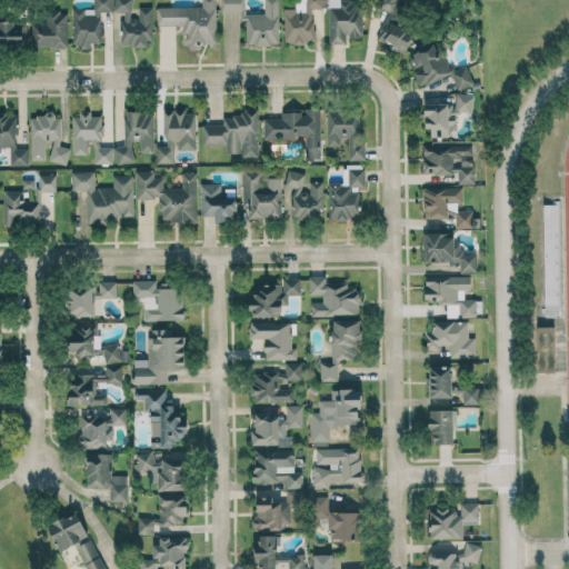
[(1,0),(0,0),(0,42),(25,43),(25,23),(12,23),(13,11),(1,10),(1,0)]
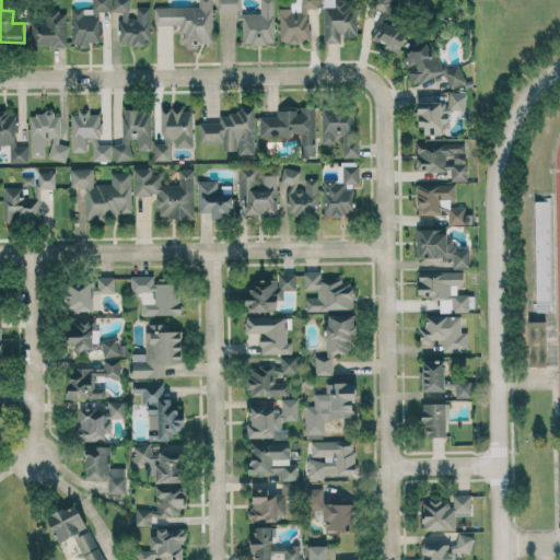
[(72,45),(91,45),(91,42),(101,42),(100,11),(111,11),(111,0),(93,0),(94,8),(71,9),(72,45)]
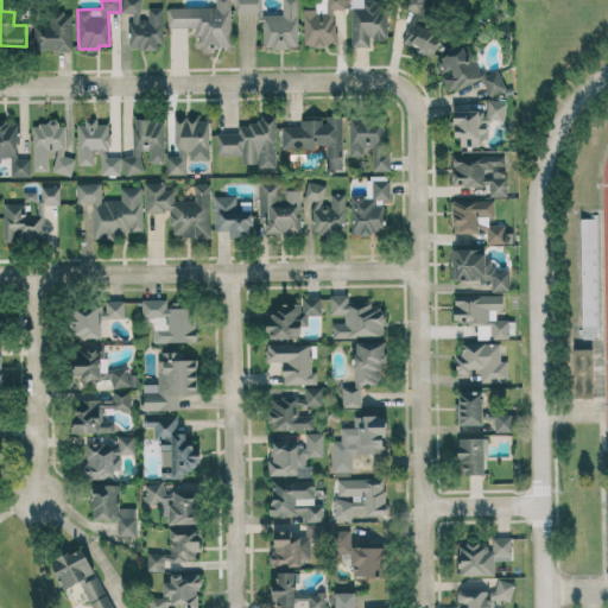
[(162,7),(149,7),(149,18),(141,18),(140,0),(122,0),(122,12),(131,12),(131,49),(162,49),(162,7)]
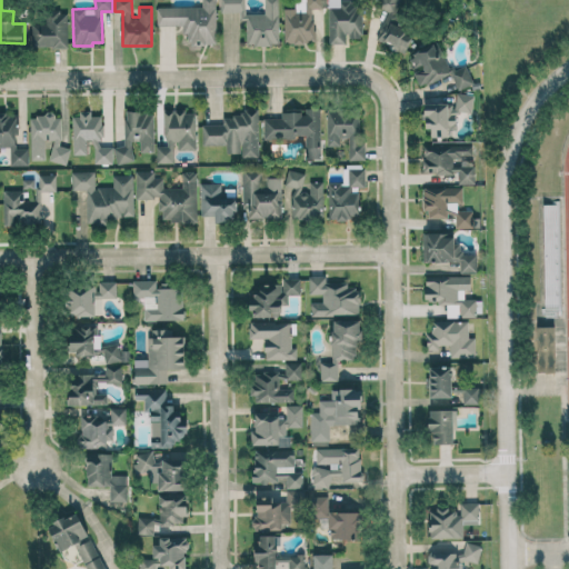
[(216,0),(201,0),(202,6),(157,6),(157,26),(182,26),(182,33),(189,33),(189,45),(216,45),(216,0)]
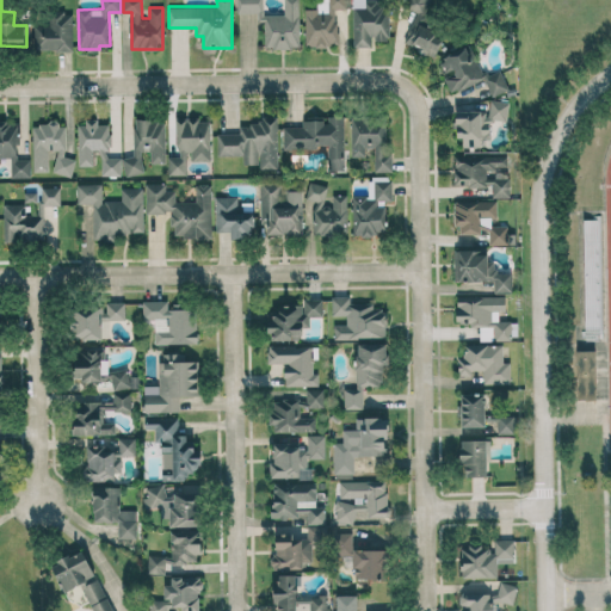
[(298,0),(283,0),(284,14),(264,14),(263,0),(236,0),(236,13),(263,12),(264,48),(300,48),(298,0)]
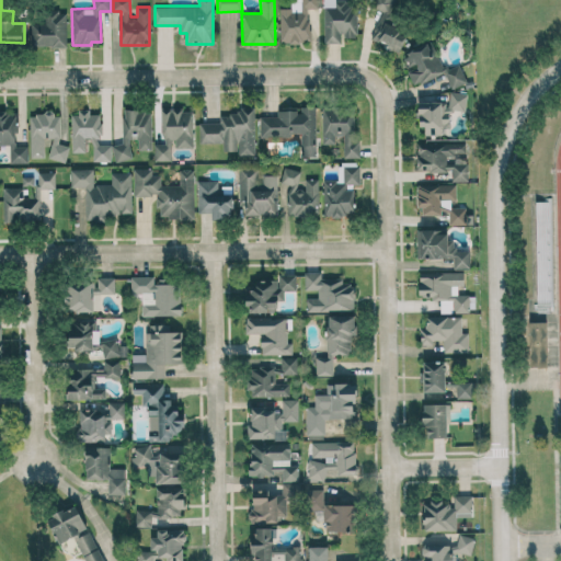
[(281,8),(279,42),(302,43),(302,39),(309,39),(310,8),(318,8),(318,0),(290,0),(292,8),(281,8)]
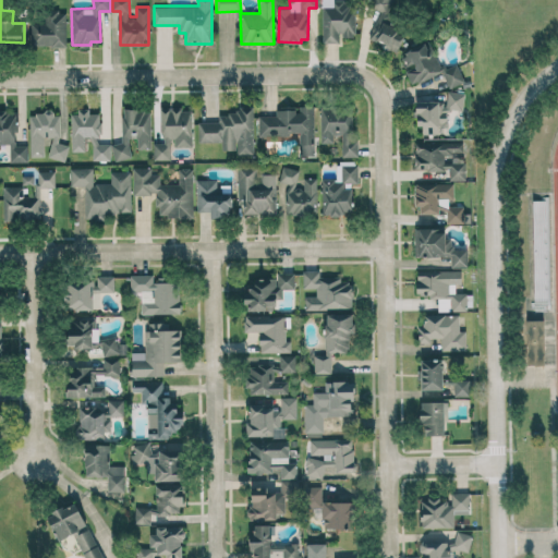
[(354,0),(322,0),(323,43),(340,43),(340,37),(355,36),(354,0)]
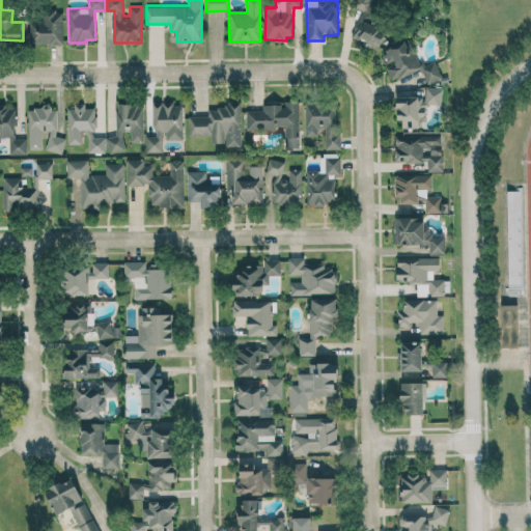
[(362,10),(351,37),(379,48),(386,29),(375,25),(379,16),(370,12),(374,0),(354,0),(352,6),(362,10)]
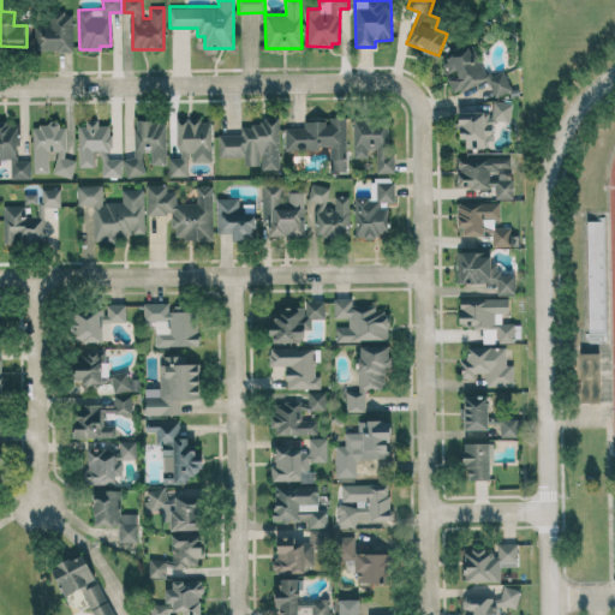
[(73,12),(51,11),(49,25),(35,24),(34,51),(72,51),(73,12)]
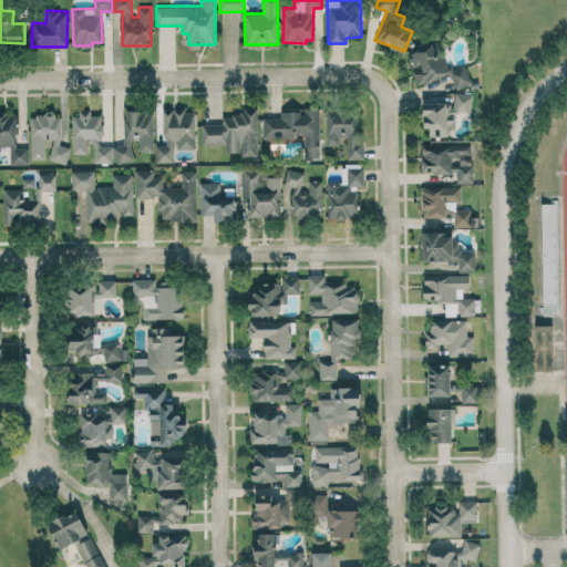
[(420,86),(450,72),(442,55),(439,57),(432,43),(405,55),(420,86)]
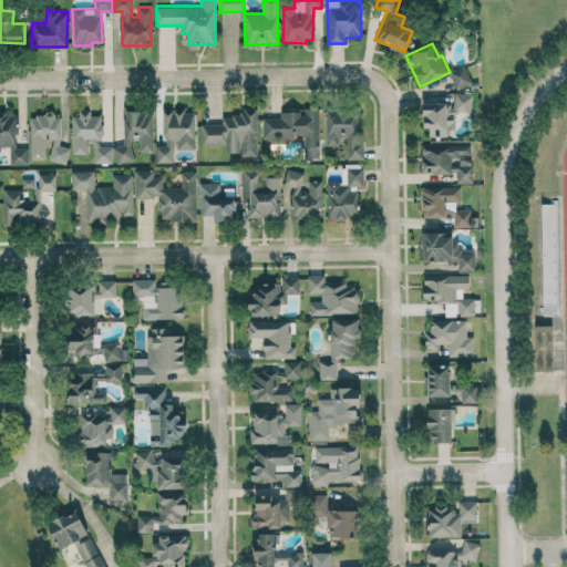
[(454,89),(471,84),(466,65),(450,70),(454,89)]
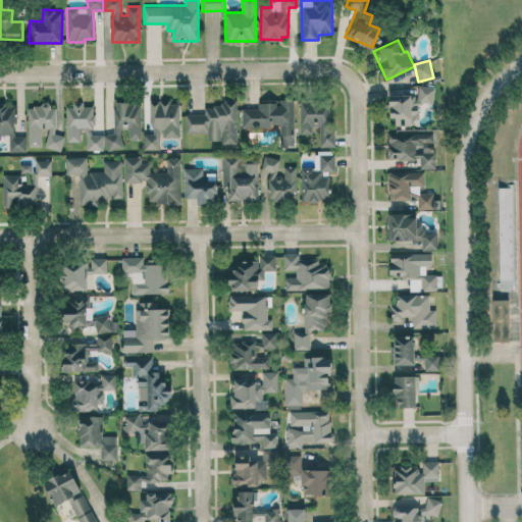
[(434,86),(418,86),(418,101),(433,102),(434,86)]
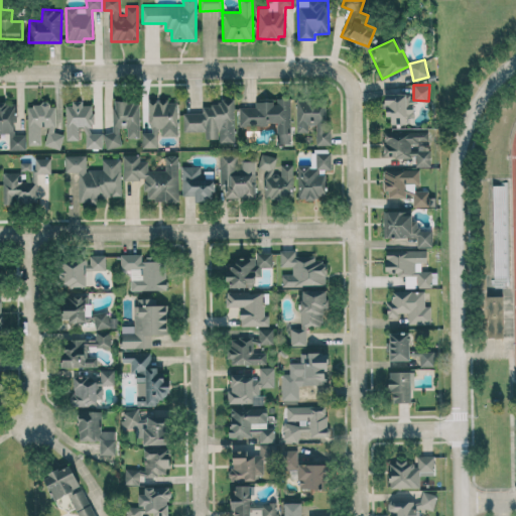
[(391,124),(406,123),(406,93),(385,94),(385,116),(390,116),(391,124)]
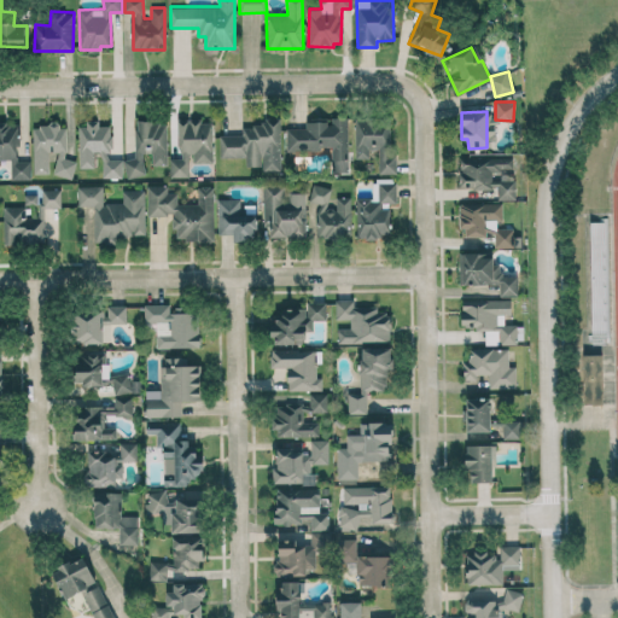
[(281,170),(280,117),(263,118),(263,126),(242,126),(243,134),(220,135),(220,157),(245,156),(246,165),(262,165),(262,170),(281,170)]
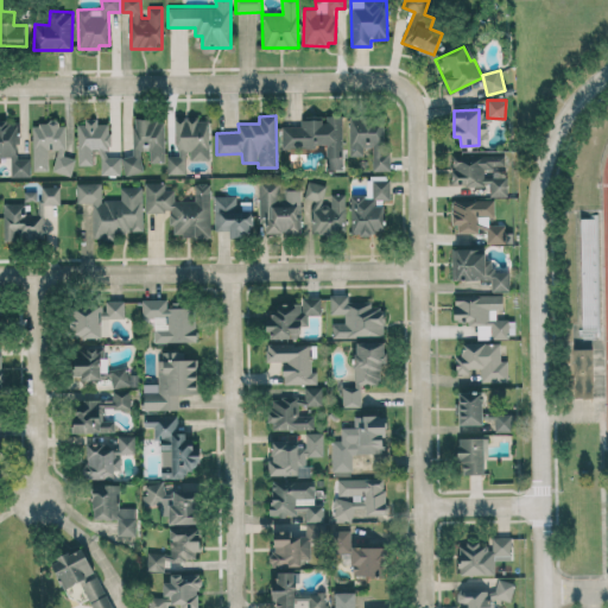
[(327,170),(343,169),(342,116),(301,118),(301,126),(282,126),(282,147),(327,146),(327,170)]
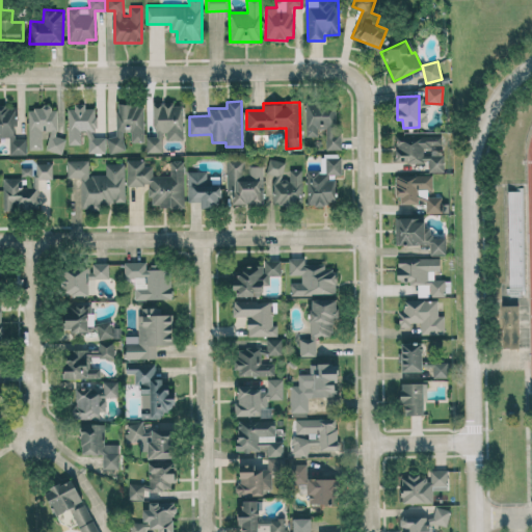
[(306,135),(323,135),(323,149),(338,149),(338,102),(306,102),(306,135)]
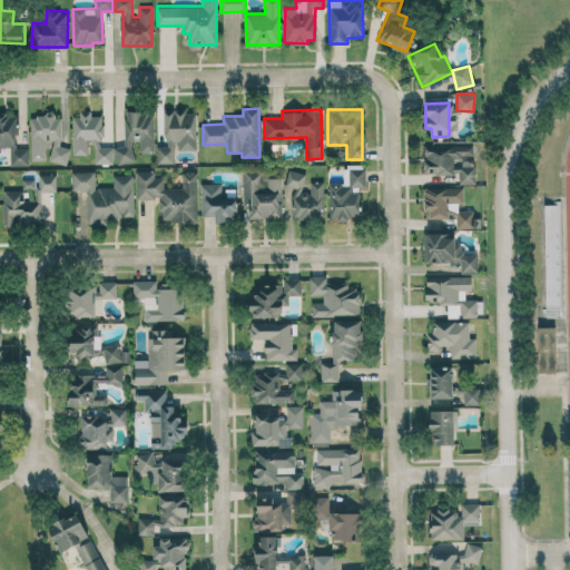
[(196,110),(166,110),(166,146),(157,146),(157,163),(176,163),(175,150),(196,149),(196,110)]
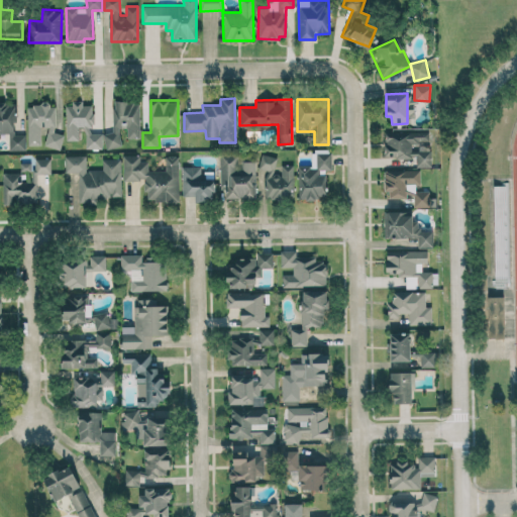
[(140,137),(139,101),(113,101),(113,132),(104,132),(105,147),(120,146),(120,128),(127,128),(127,137),(140,137)]
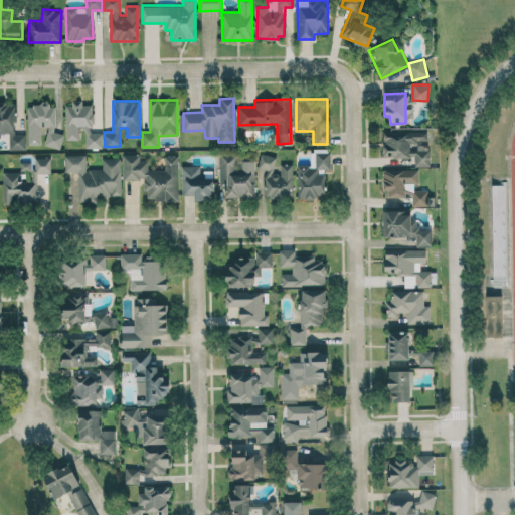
[(66,139),(78,139),(78,126),(93,126),(93,105),(82,105),(82,102),(65,103),(66,139)]
